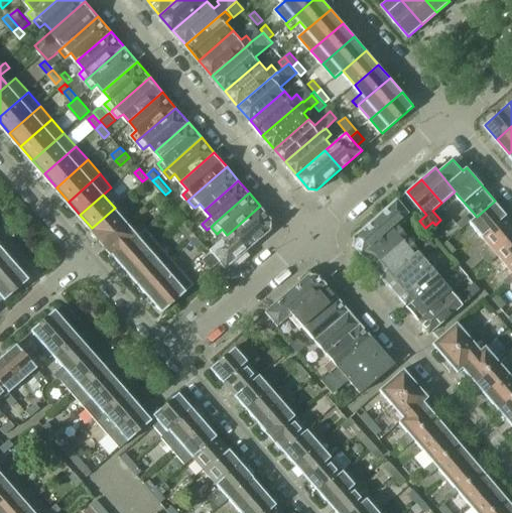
[(181,206),(175,198),(168,200),(177,210),(181,206)]
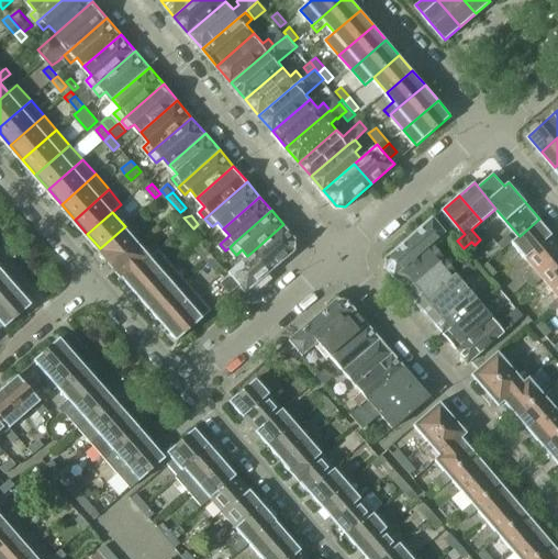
[(432,244),(448,231),(435,216),(388,257),(387,265),(395,276),(432,244)]
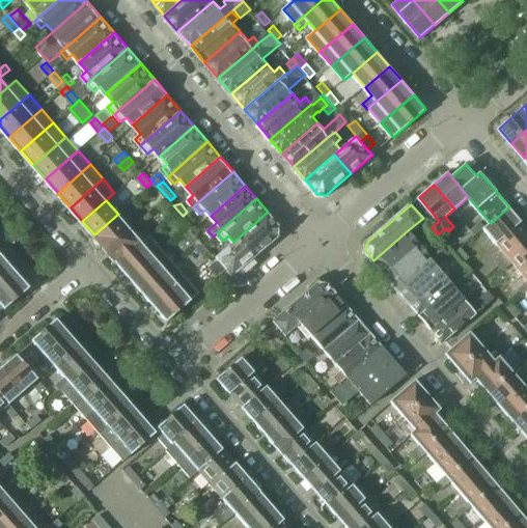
[(128,205),(118,214),(94,234),(93,235),(106,249),(131,228),(122,219),(133,211),(128,205)]
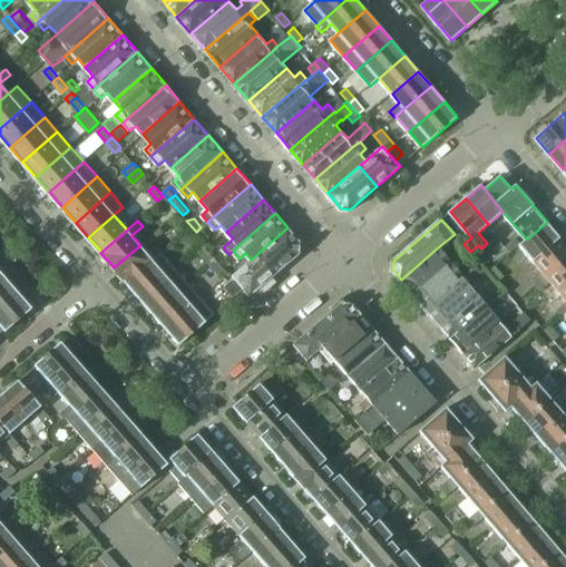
[(527,240),(523,243),(520,244),(534,260),(560,237),(547,222),(527,240)]
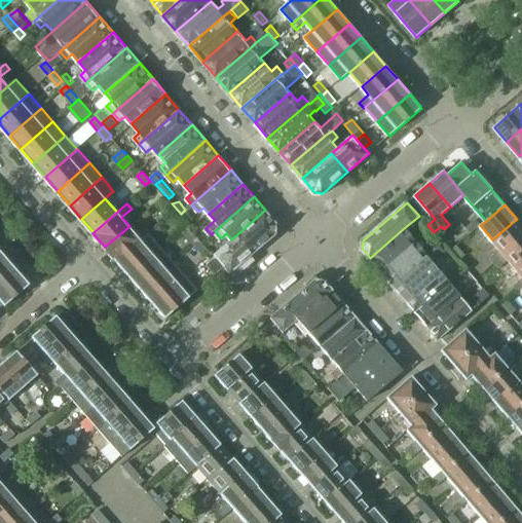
[(182,214),(189,222),(193,218),(186,210),(182,214)]
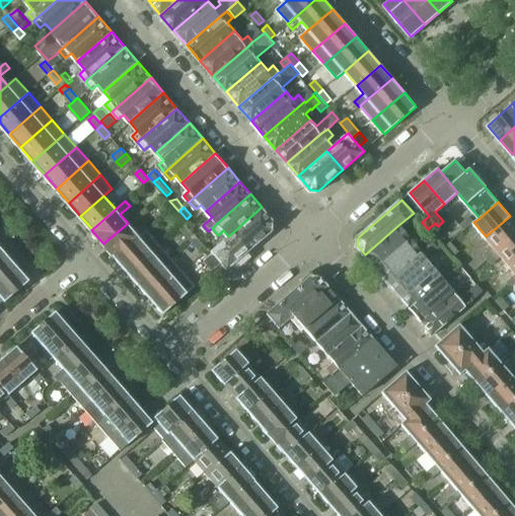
[(274,221),(262,207),(234,231),(250,249),(273,229),(274,221)]
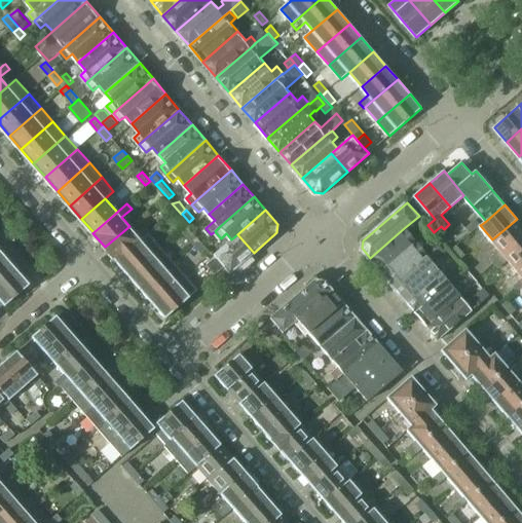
[(177,214),(171,219),(179,228),(184,223),(177,214)]
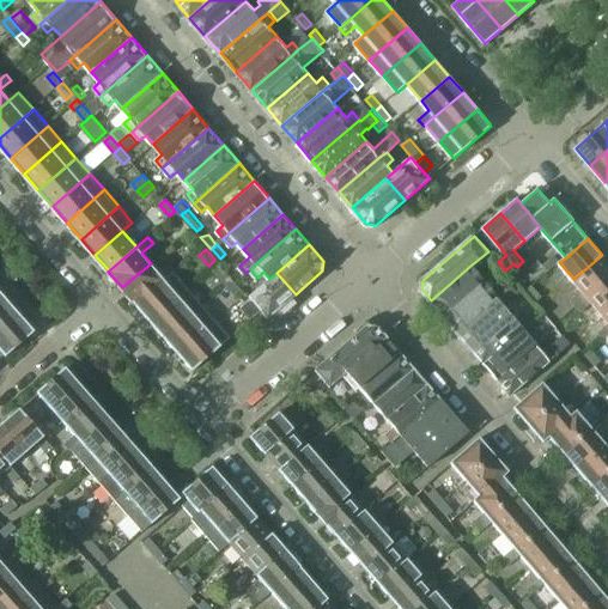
[(551,270),(559,262),(561,261),(555,255),(545,265),(551,270)]
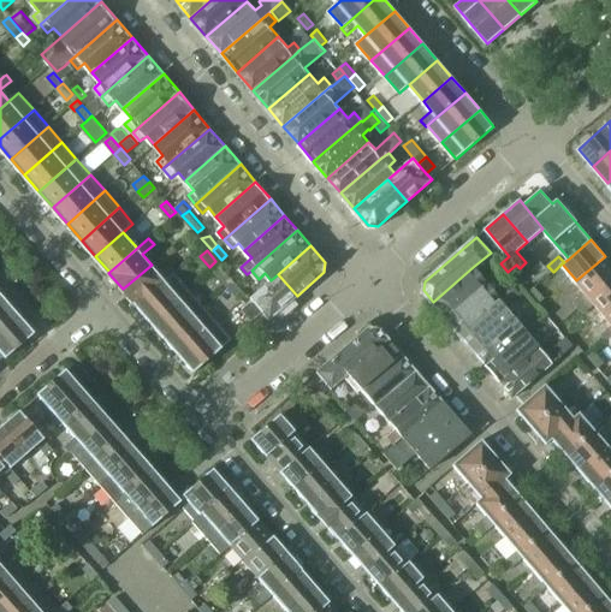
[(610,262),(605,256),(576,280),(586,291),(575,301),(580,307),(610,280),(610,262)]
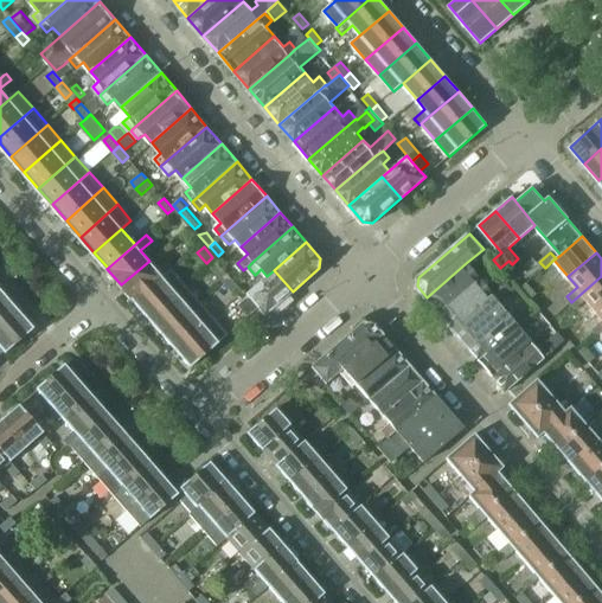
[(149,261),(121,284),(135,302),(136,301),(164,277),(173,269),(174,268),(170,262),(159,271),(149,261)]
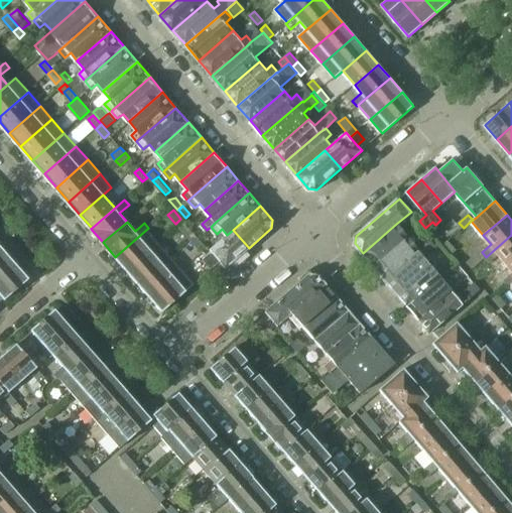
[(375,266),(408,238),(396,224),(363,253),(375,266)]
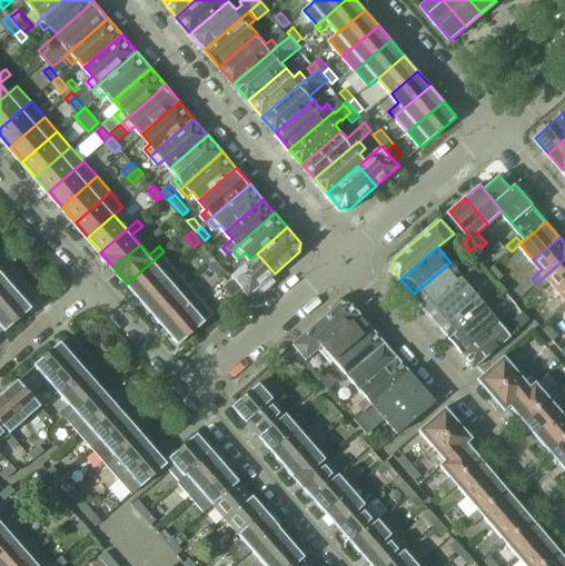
[(208,248),(202,252),(212,264),(217,259),(208,248)]
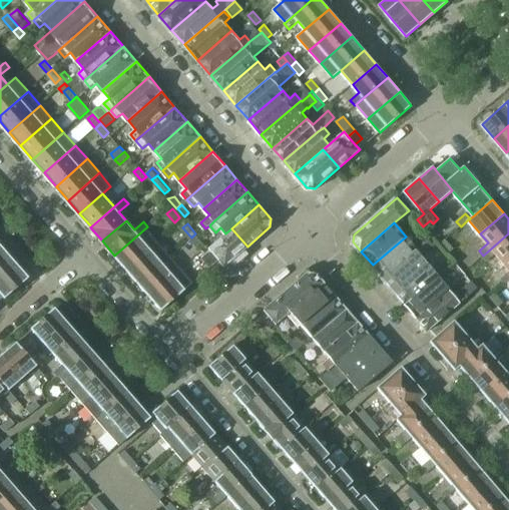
[(138,234),(115,255),(128,270),(159,241),(146,227),(138,234)]
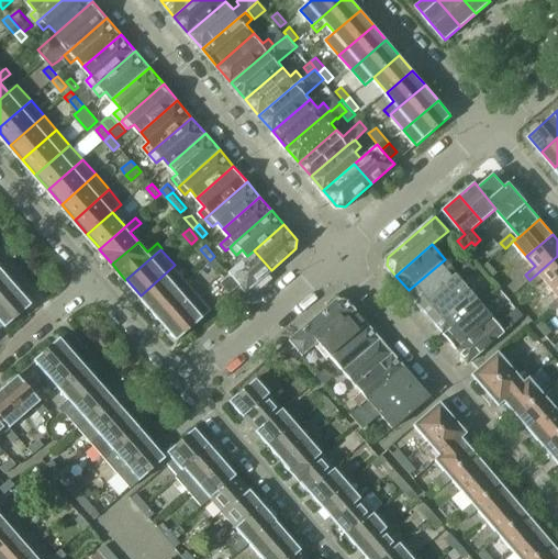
[(254,250),(247,256),(231,270),(247,291),(271,270),(254,250)]
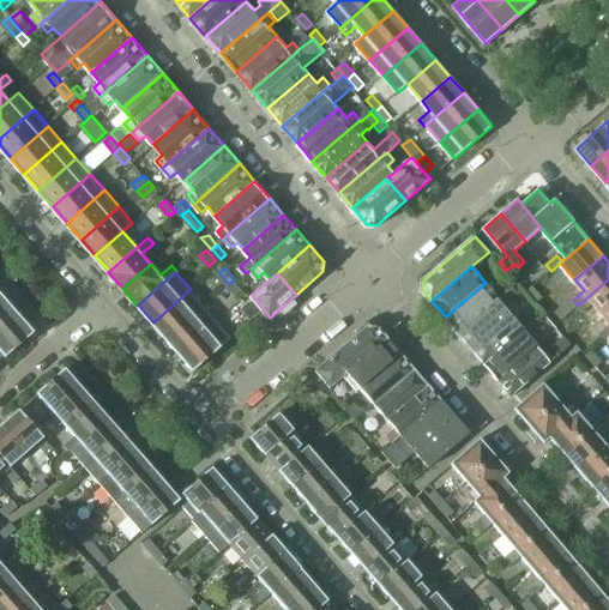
[(234,279),(229,284),(237,294),(243,289),(234,279)]
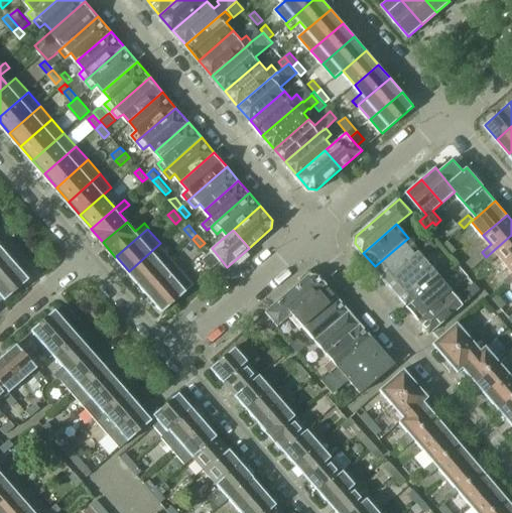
[(511,235),(486,257),(490,262),(499,254),(507,263),(511,258),(511,235)]
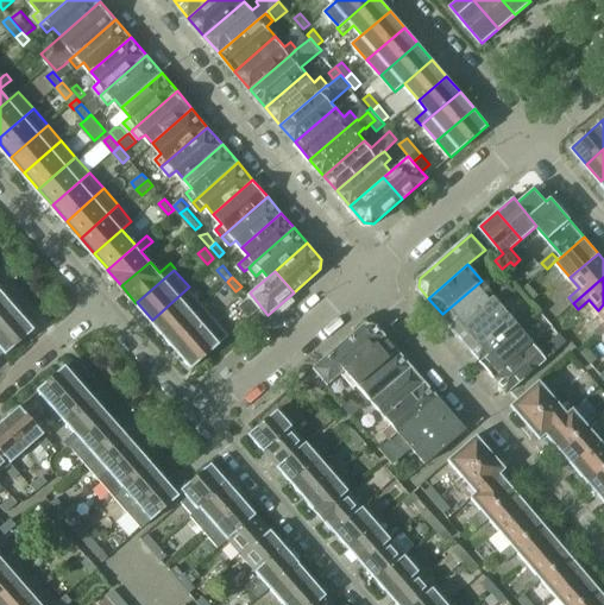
[(504,303),(517,291),(516,290),(522,284),(516,278),(497,295),(504,303)]
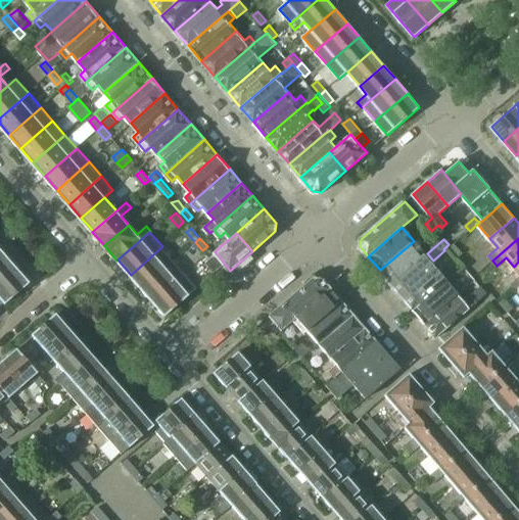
[(391,283),(425,254),(424,253),(433,245),(429,241),(424,240),(418,246),(414,241),(380,270),(391,283)]
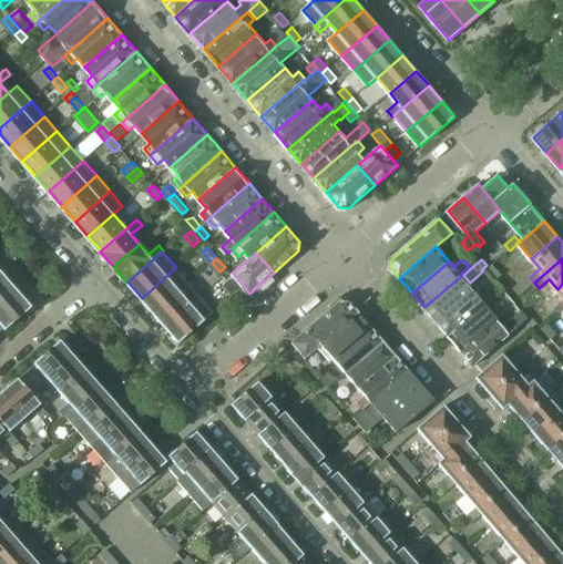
[(498,278),(503,274),(494,264),(489,268),(498,278)]
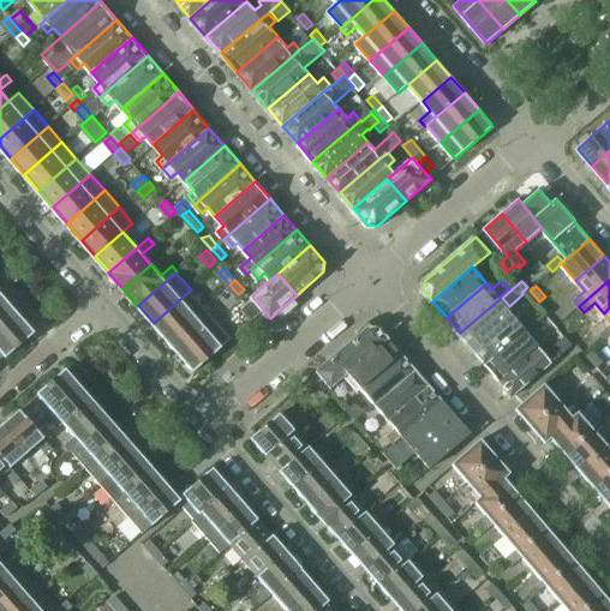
[(191,289),(154,323),(167,339),(205,306),(191,289)]
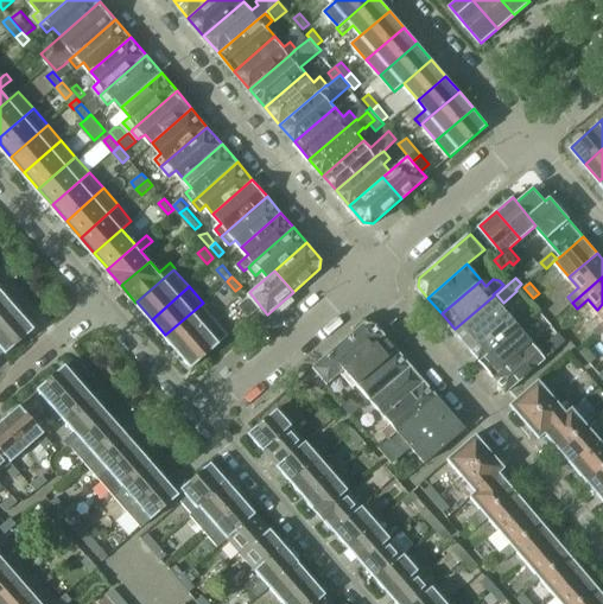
[(7,296),(0,300),(0,329),(21,311),(7,296)]
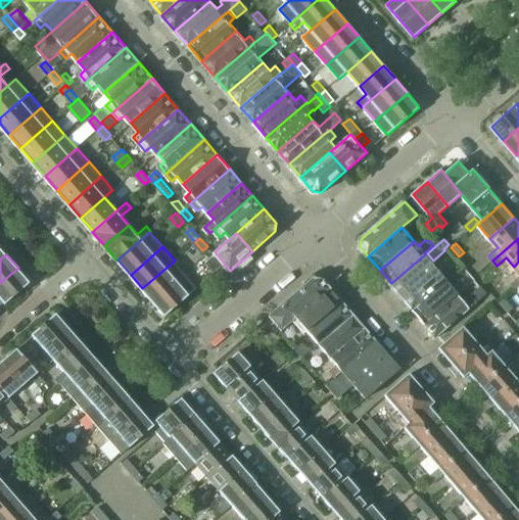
[(415,311),(456,276),(449,268),(441,274),(425,254),(391,283),(415,311)]
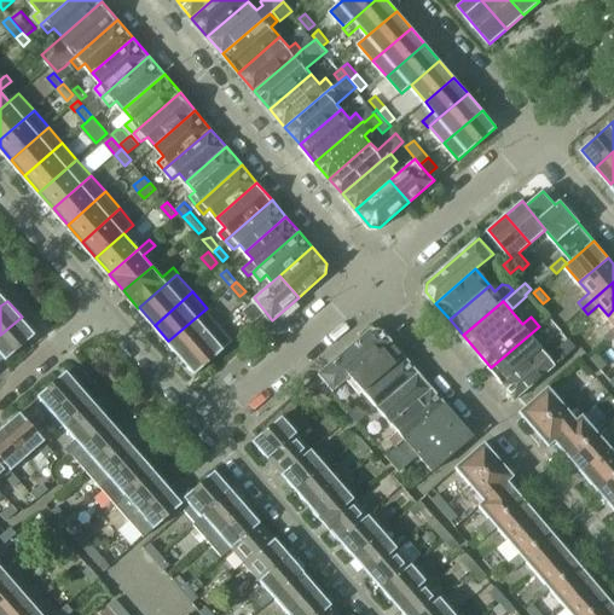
[(207,308),(168,341),(183,357),(220,324),(207,308)]
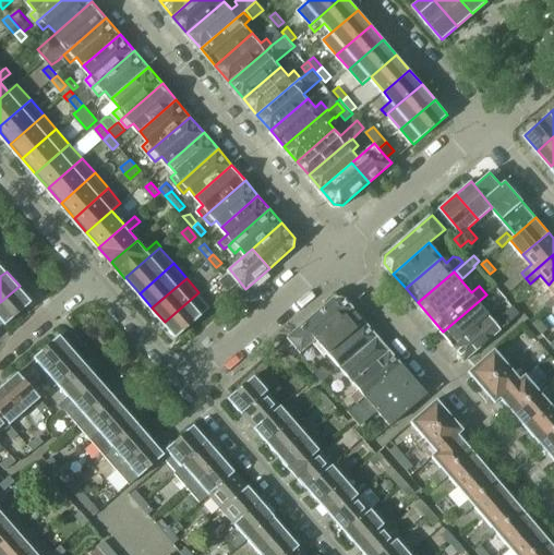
[(20,286),(0,302),(0,315),(7,324),(33,301),(20,286)]
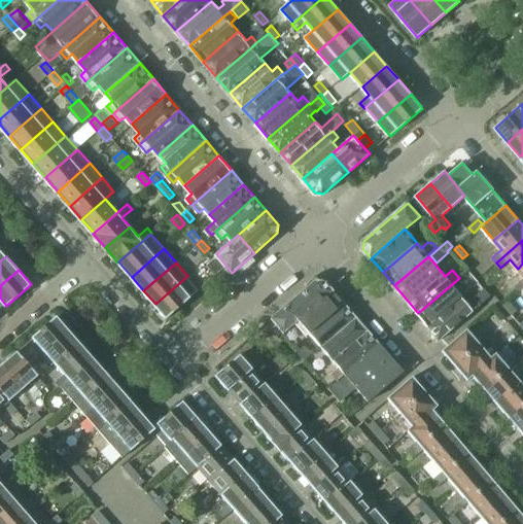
[(187,276),(155,304),(167,318),(200,289),(187,276)]
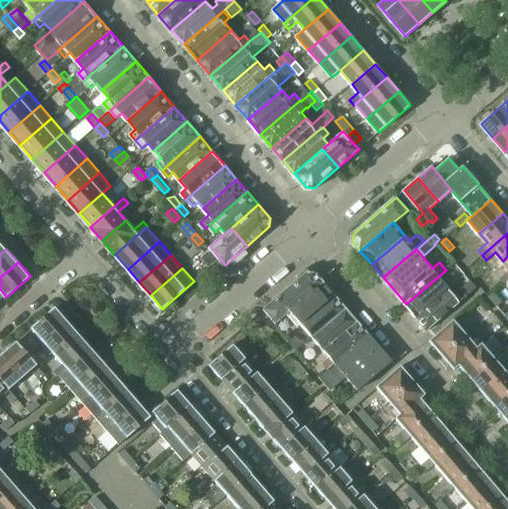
[(416,317),(450,289),(443,281),(450,276),(446,270),(406,304),(416,317)]
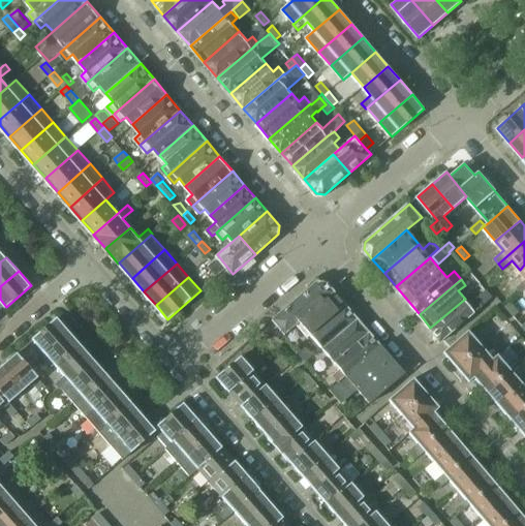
[(318,281),(274,319),(286,334),(302,321),(336,291),(327,281),(318,281)]
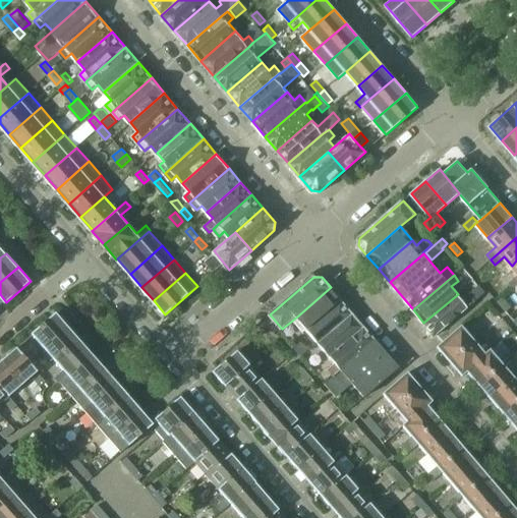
[(458,294),(423,323),(435,336),(486,292),(480,285),(463,300),(458,294)]
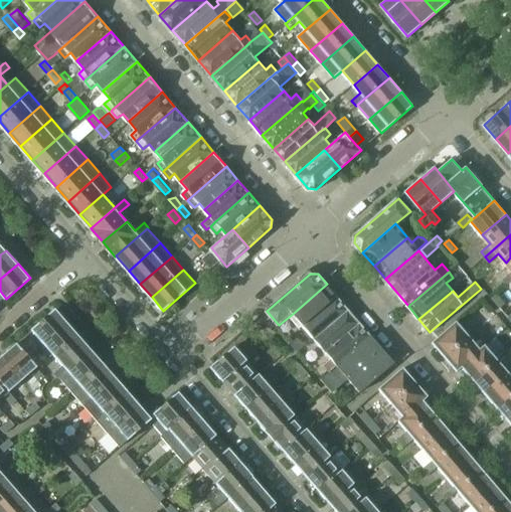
[(327,284),(294,313),(305,326),(338,298),(327,284)]
